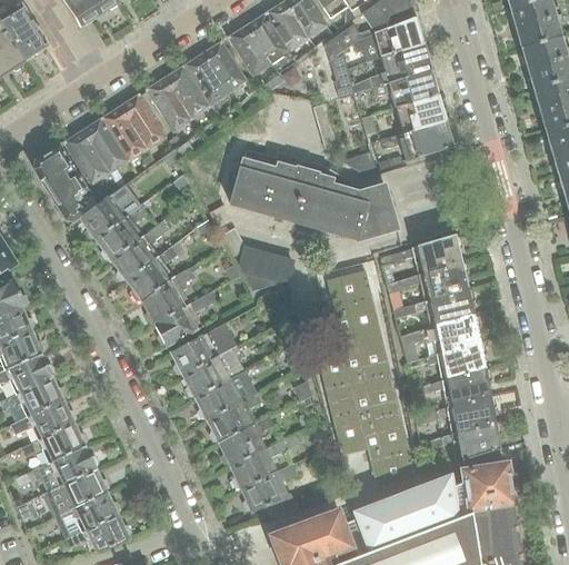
[(1,0),(7,9),(0,13),(0,22),(22,59),(46,45),(18,1),(16,2),(15,0),(1,0)]
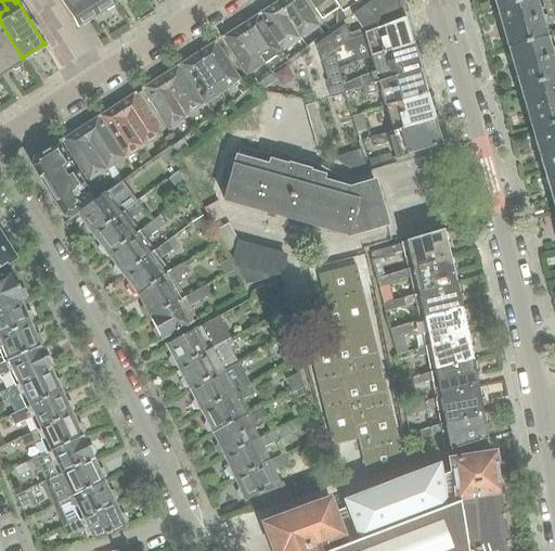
[(77,0),(88,17),(115,0),(77,0)]
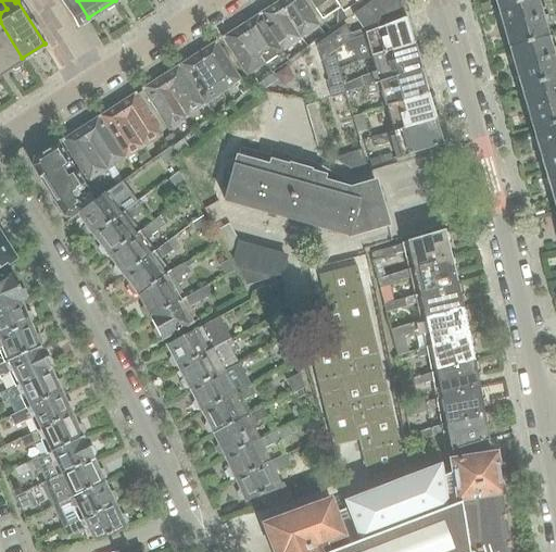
[(278,0),(261,12),(282,47),(300,35),(278,0)]
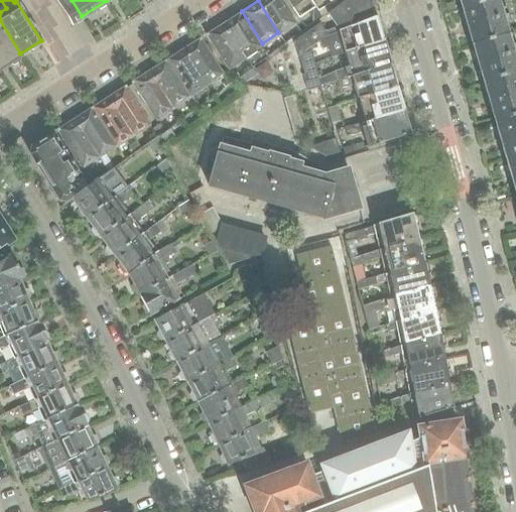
[(258,0),(278,32),(294,20),(281,0),(258,0)]
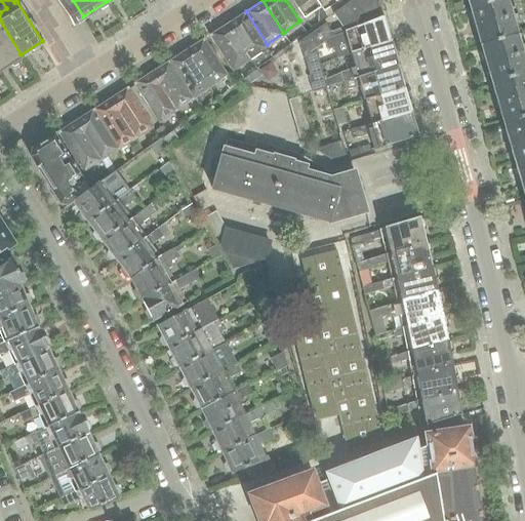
[(293,0),(304,16),(320,5),(317,0),(293,0)]
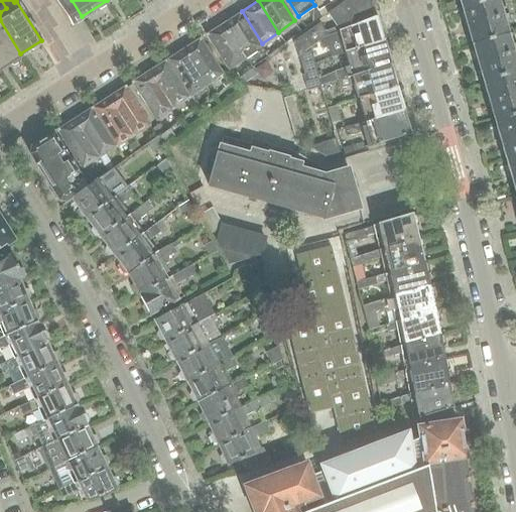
[(326,34),(376,14),(368,0),(356,0),(333,17),(336,26),(324,30),(319,23),(294,41),(297,53),(318,39),(326,34)]
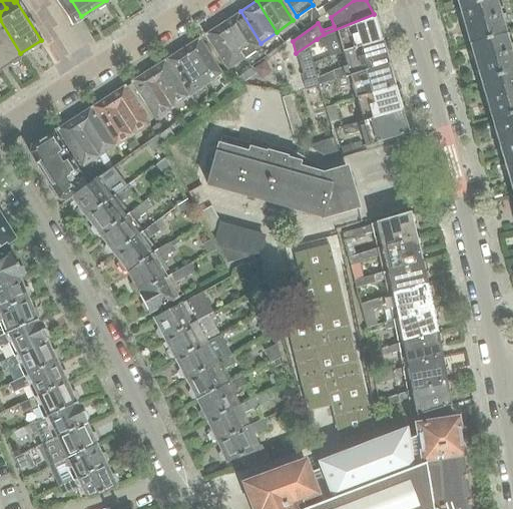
[(310,0),(313,5),(316,9),(329,0),(310,0)]
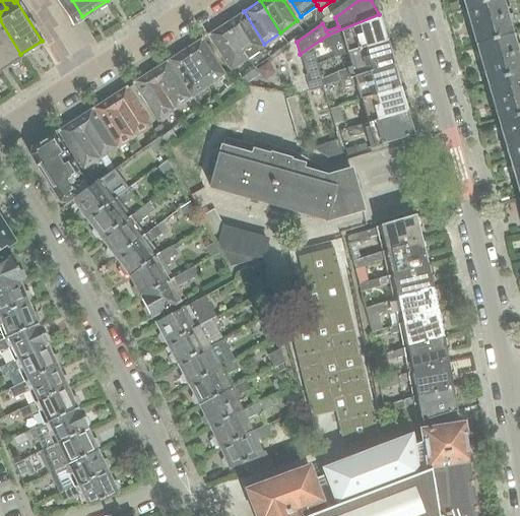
[(476,42),(512,31),(503,0),(482,0),(465,5),(476,42)]
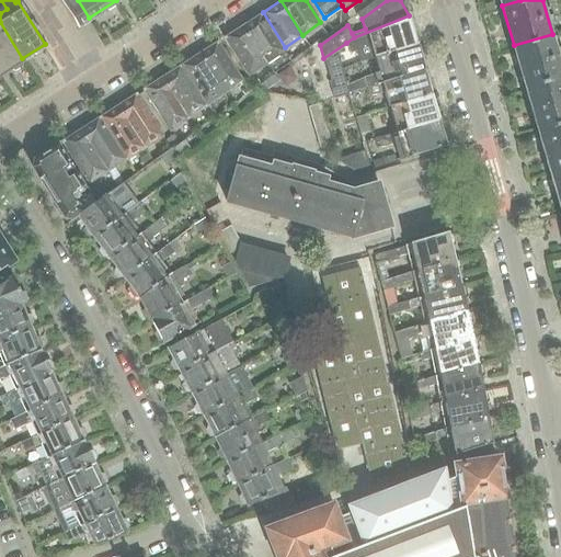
[(263,12),(243,24),(266,60),(285,47),(263,12)]
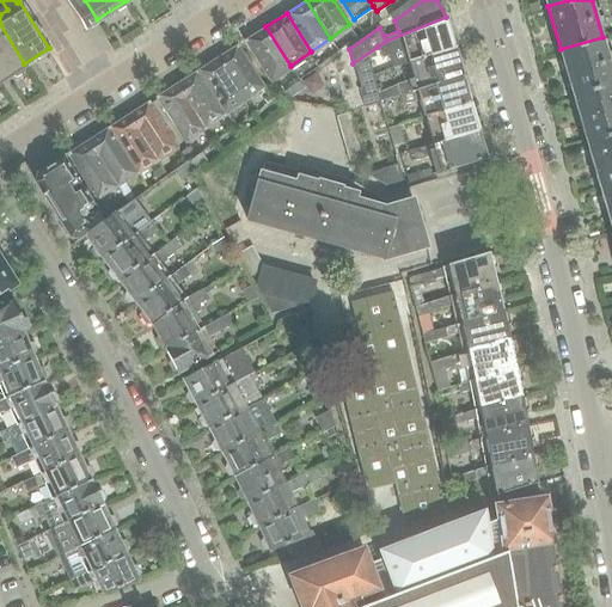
[(409,59),(454,46),(446,17),(386,41),(378,47),(380,55),(390,53),(393,65),(409,59)]
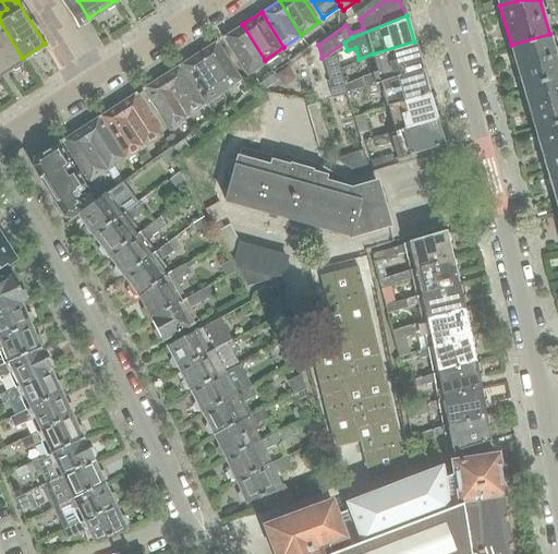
[(0,75),(24,60),(22,58),(0,22),(0,75)]
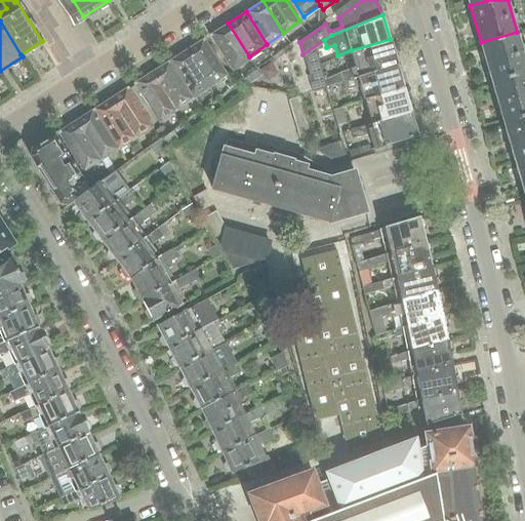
[(232,69),(249,56),(228,23),(210,34),(232,69)]
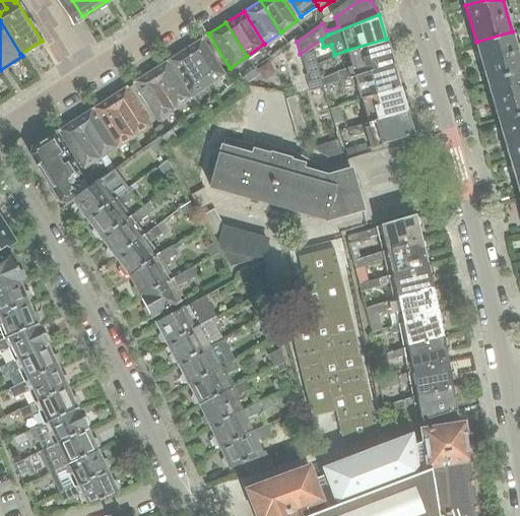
[(488,80),(519,70),(519,58),(512,31),(476,42),(488,80)]
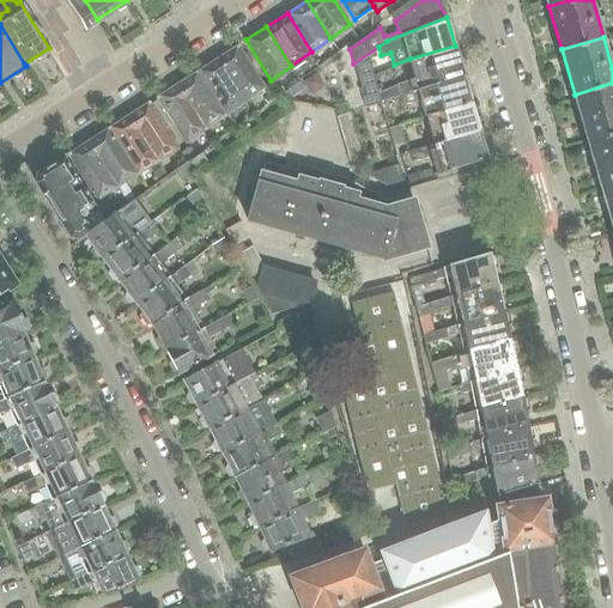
[(237,46),(217,58),(244,101),(263,87),(237,46)]
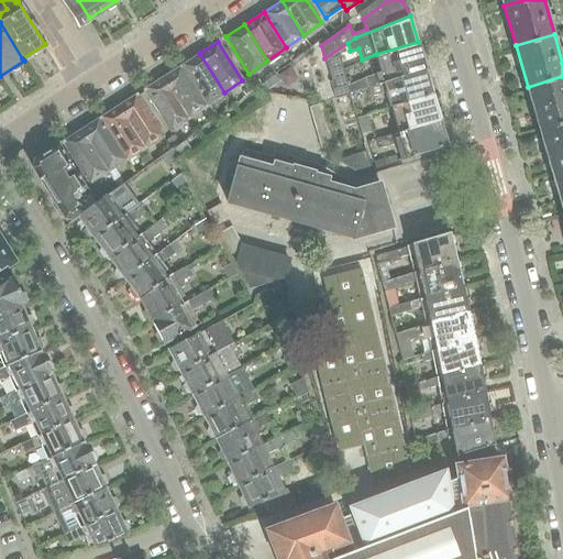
[(371,85),(426,68),(418,42),(376,54),(381,72),(367,75),(371,85)]
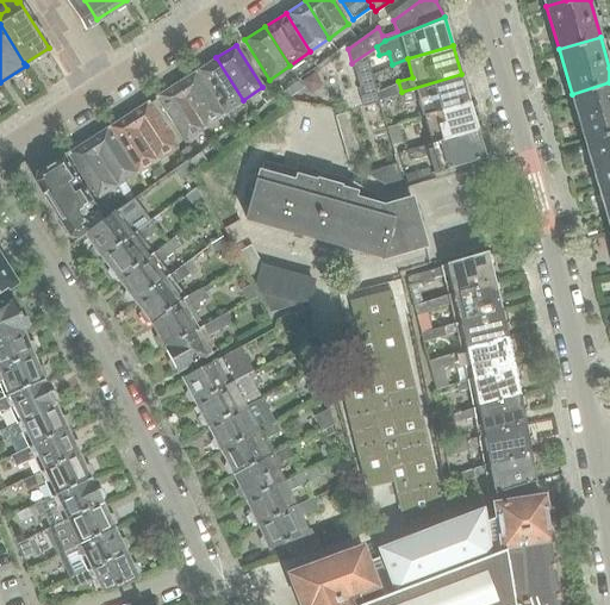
[(379,100),(366,55),(353,64),(363,104),(379,100)]
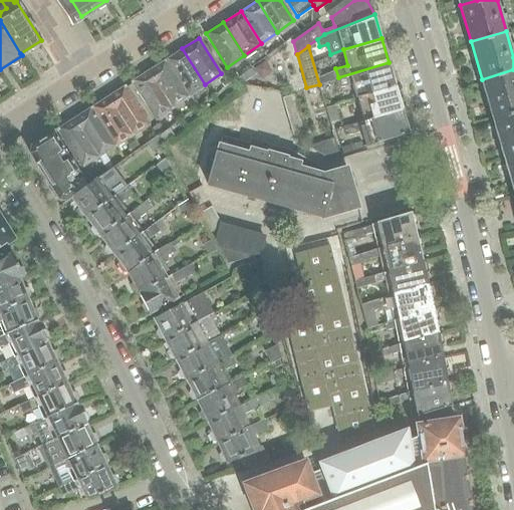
[(182,48),(165,59),(189,95),(205,84),(182,48)]
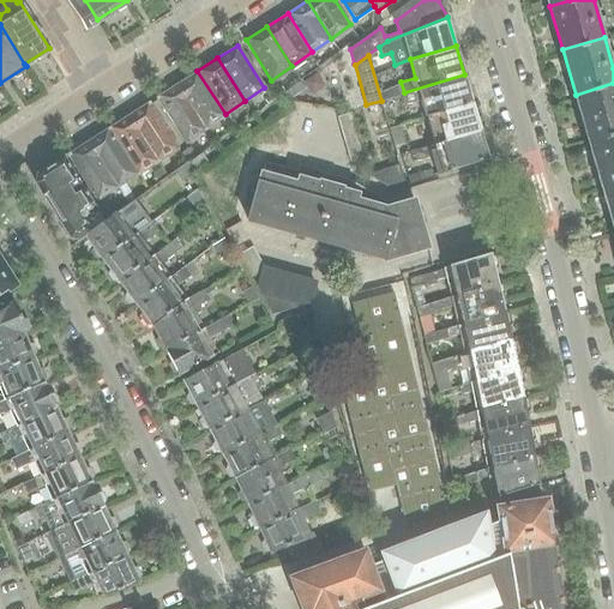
[(197,71),(178,84),(205,128),(226,114),(197,71)]
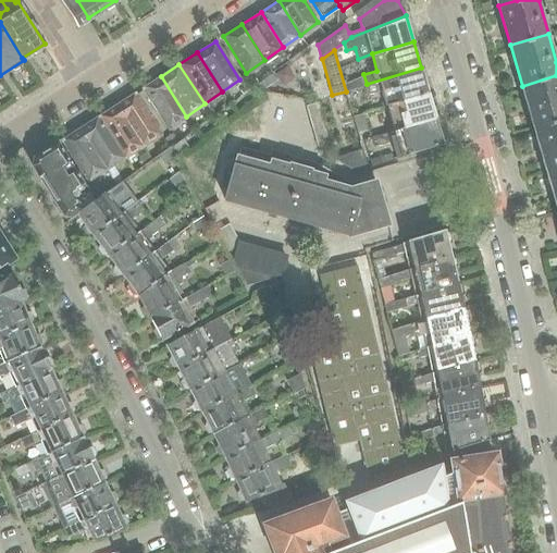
[(286,65),(275,72),(281,80),(287,80),(294,75),(286,65)]
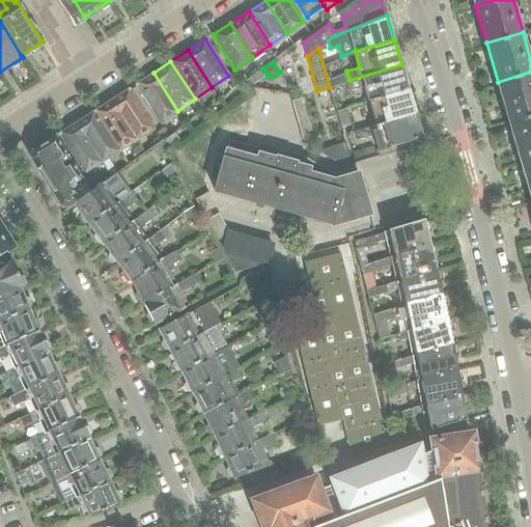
[(364,85),(368,100),(409,87),(401,64),(350,80),(352,88),(364,85)]
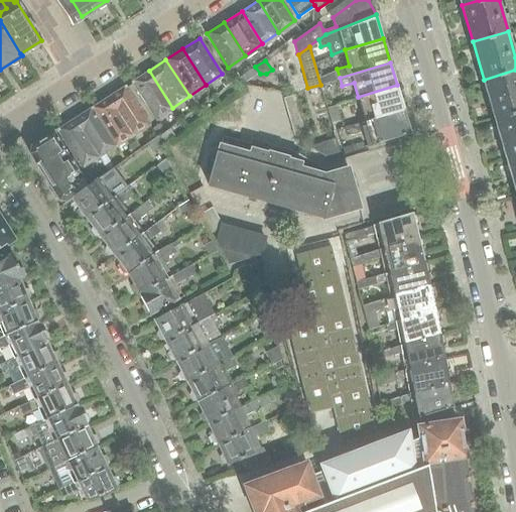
[(331,72),(327,76),(328,81),(338,78),(336,70),(331,72)]
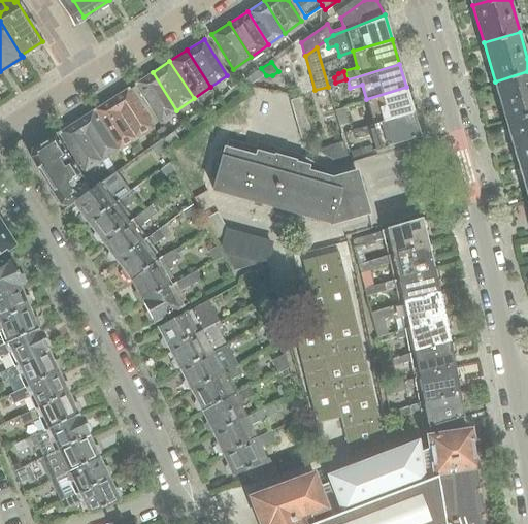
[(527,118),(527,71),(495,82),(507,124),(527,118)]
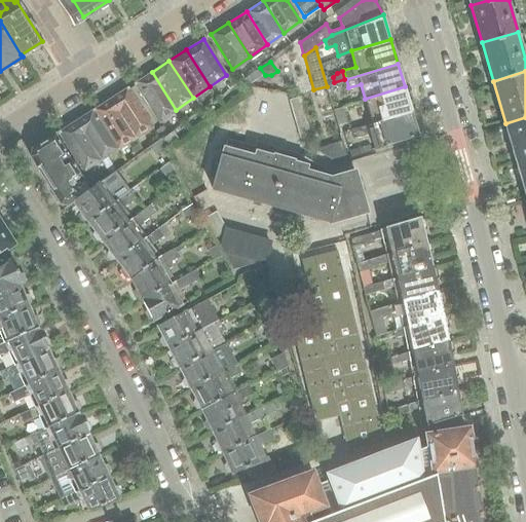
[(159,121),(176,110),(152,72),(135,82),(159,121)]
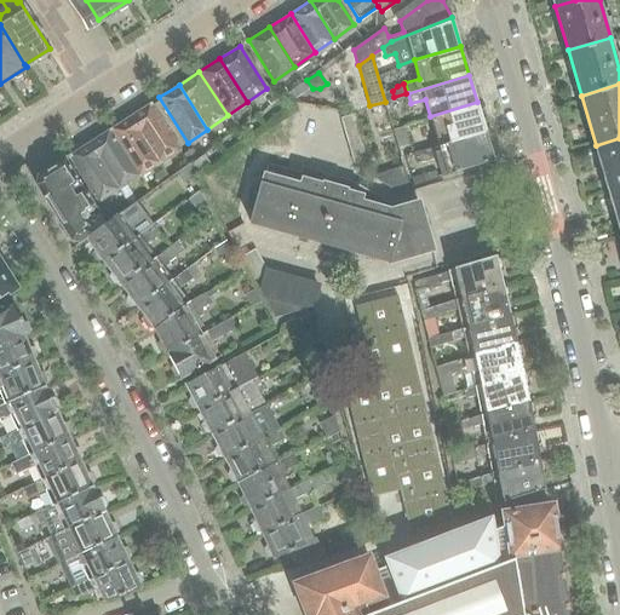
[(286,88),(283,85),(267,97),(270,102),(286,88)]
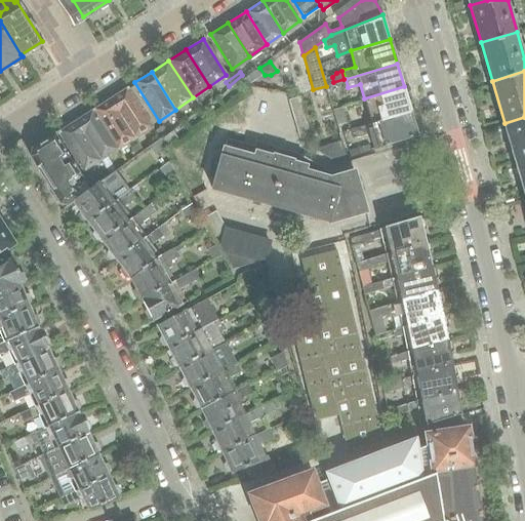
[(357,117),(359,125),(410,110),(404,86),(364,98),(368,113),(357,117)]
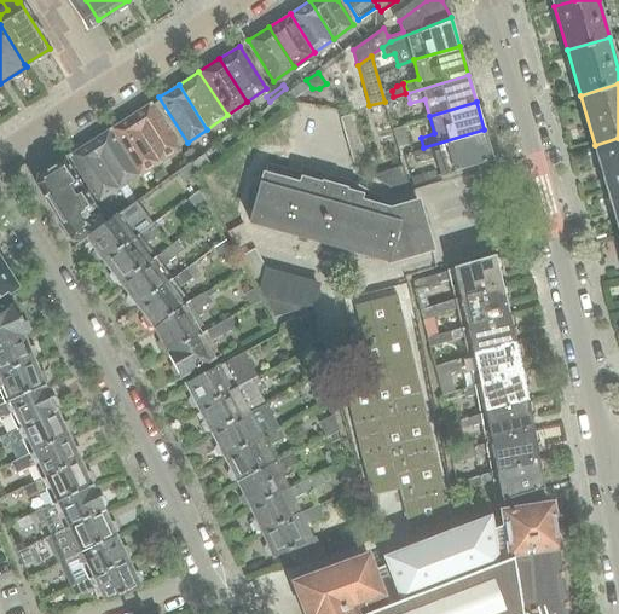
[(150,103),(129,116),(158,161),(178,148),(150,103)]
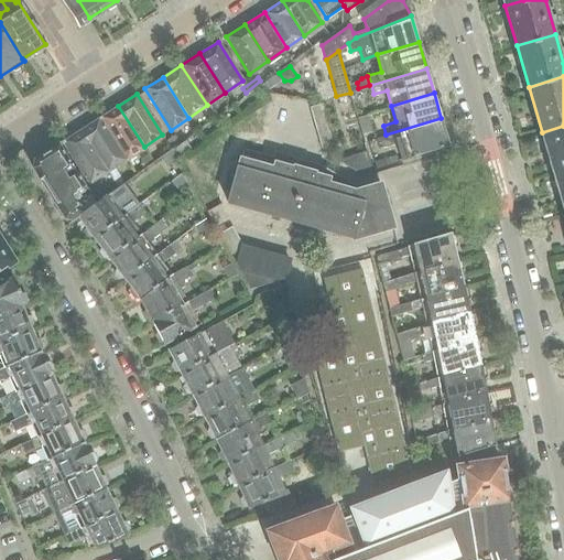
[(322,103),(310,105),(316,126),(327,122),(322,103)]
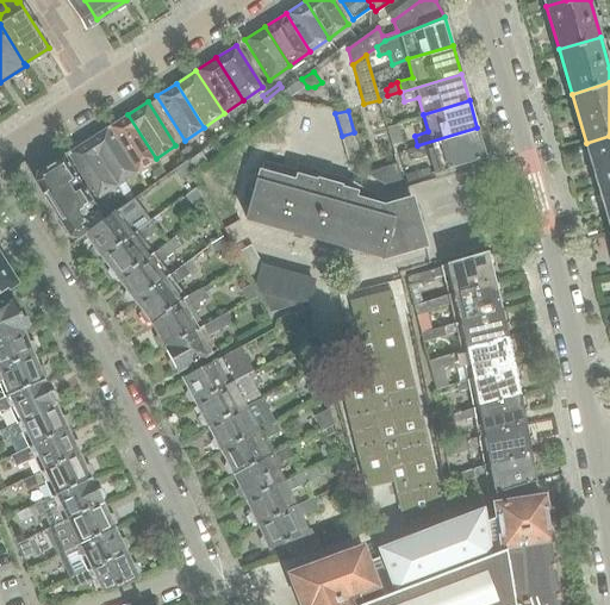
[(128,114),(107,126),(136,170),(156,158),(128,114)]
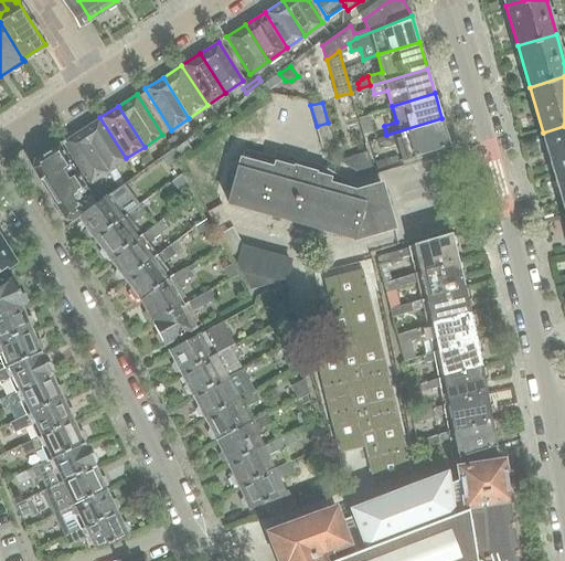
[(360,117),(365,133),(374,130),(369,114),(360,117)]
